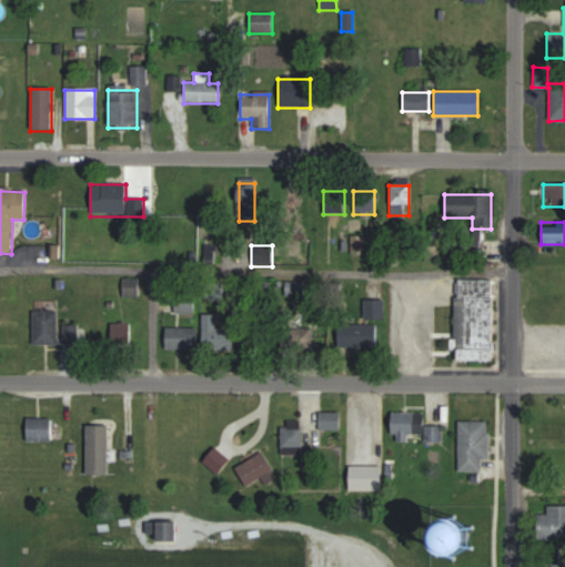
[(453,280),(454,361),(494,360),(493,280),(453,280)]
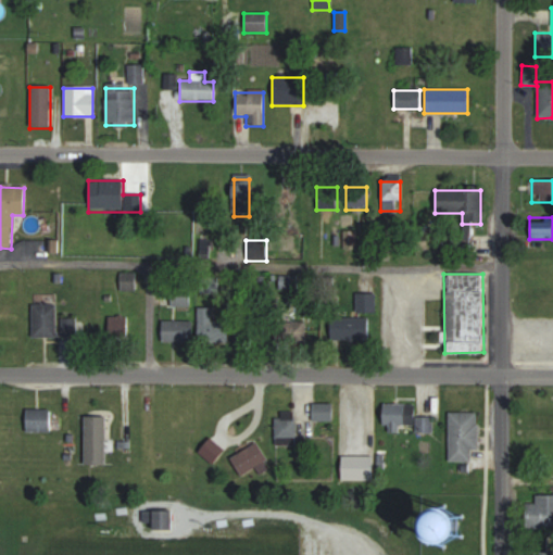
[(134,275),(120,275),(120,291),(134,291),(134,275)]
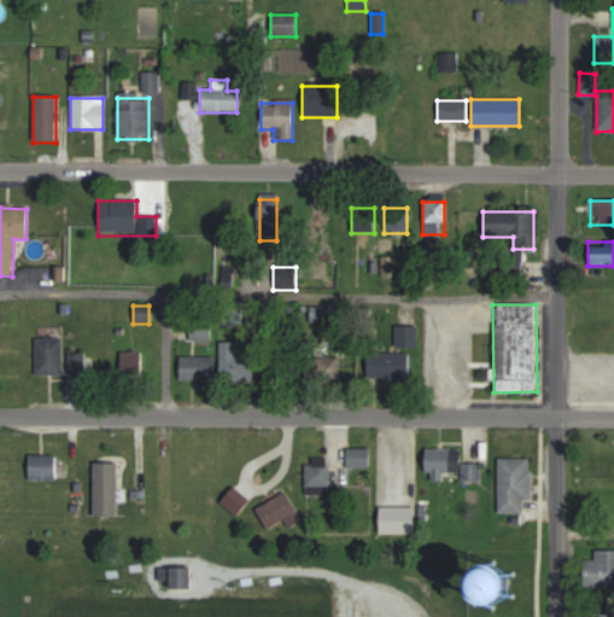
[(189,341),(210,341),(210,326),(189,326),(189,341)]
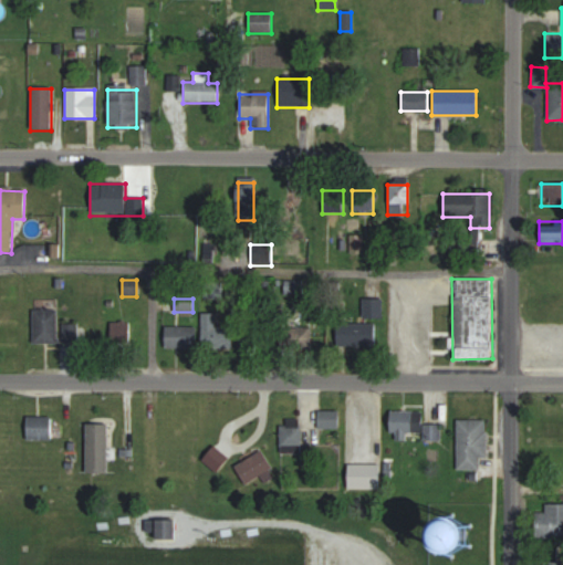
[(31,345),(56,345),(56,311),(31,311),(31,345)]
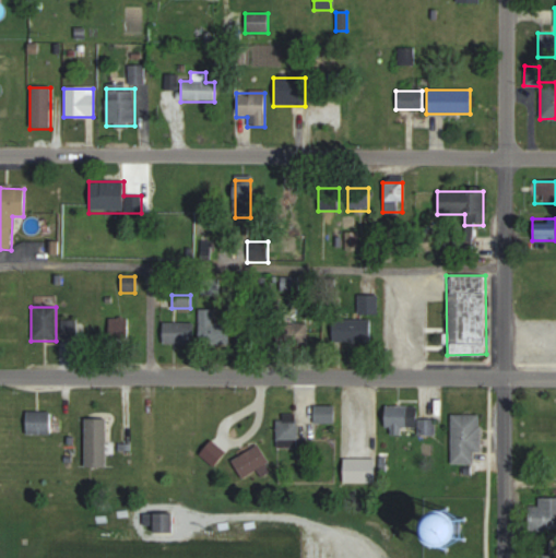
[(228,323),(213,323),(213,310),(198,310),(198,346),(228,346),(228,323)]
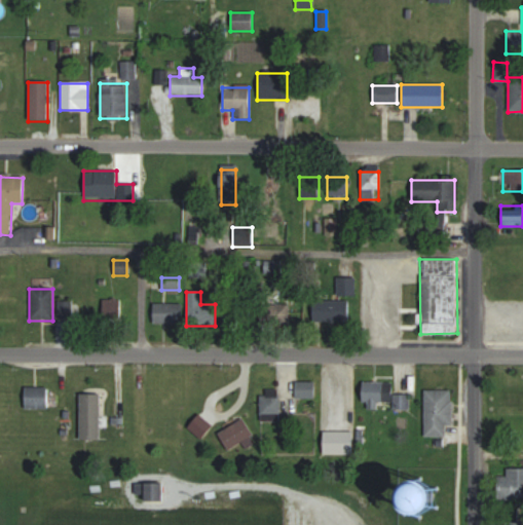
[(102,300),(102,321),(119,321),(119,300),(102,300)]
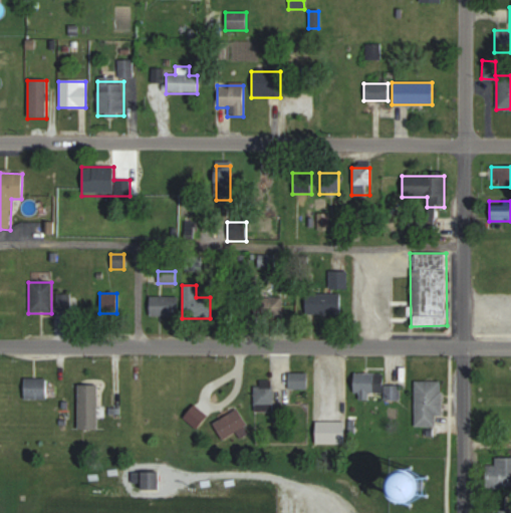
[(303,317),(339,317),(339,294),(303,294),(303,317)]
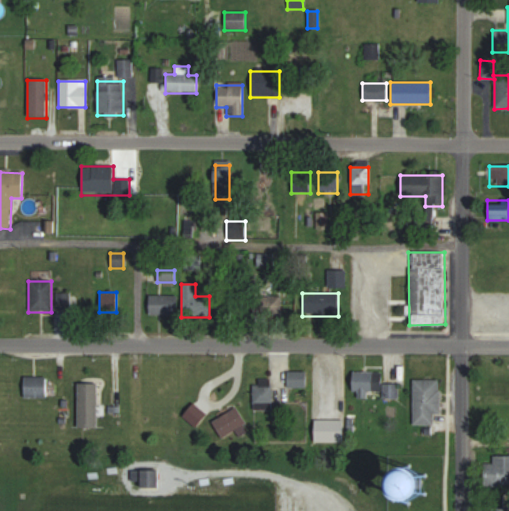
[(148,317),(176,317),(176,296),(148,296),(148,317)]
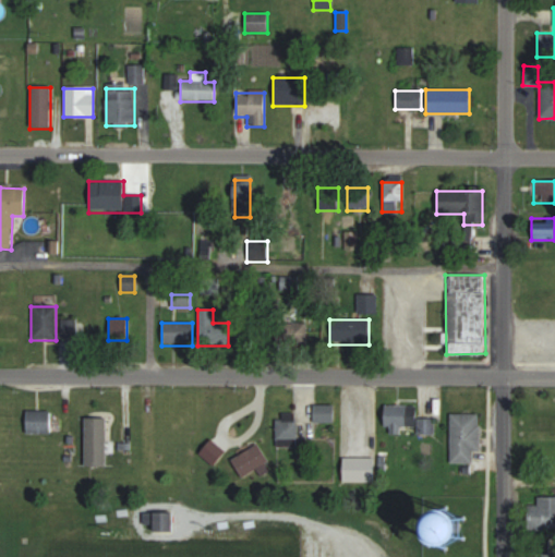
[(304,324),(276,324),(276,351),(304,351),(304,324)]
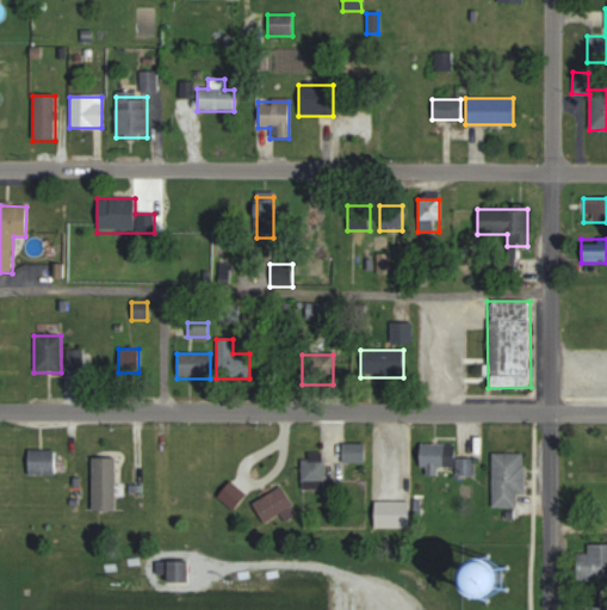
[(283,359),(266,359),(265,380),(282,380),(283,359)]
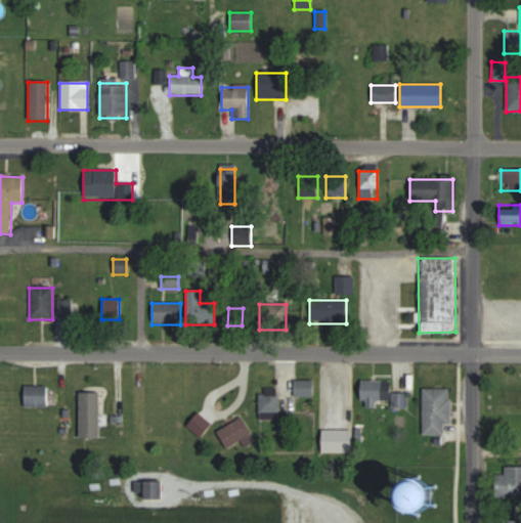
[(312,381),(293,381),(293,397),(312,397),(312,381)]
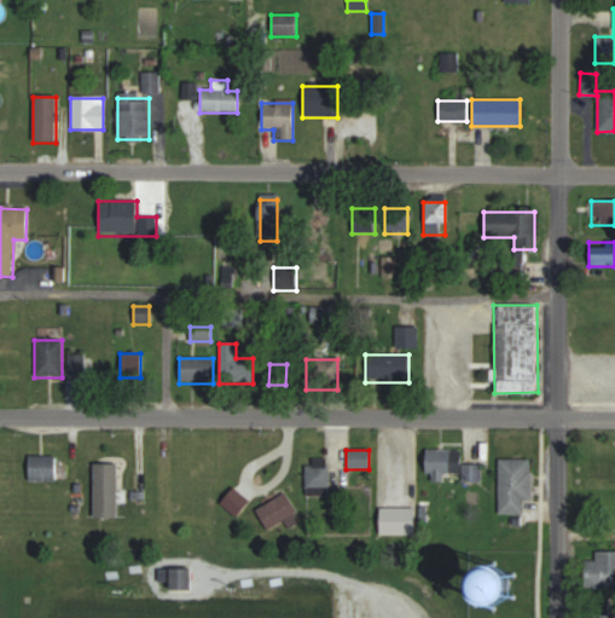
[(479,483),(479,465),(462,465),(462,451),(424,450),(424,477),(459,478),(459,483),(479,483)]
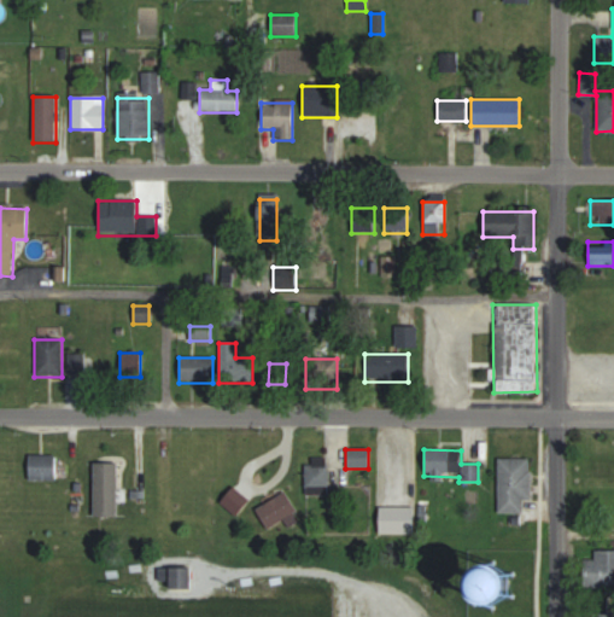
[(613,483),(613,455),(596,455),(596,483),(613,483)]
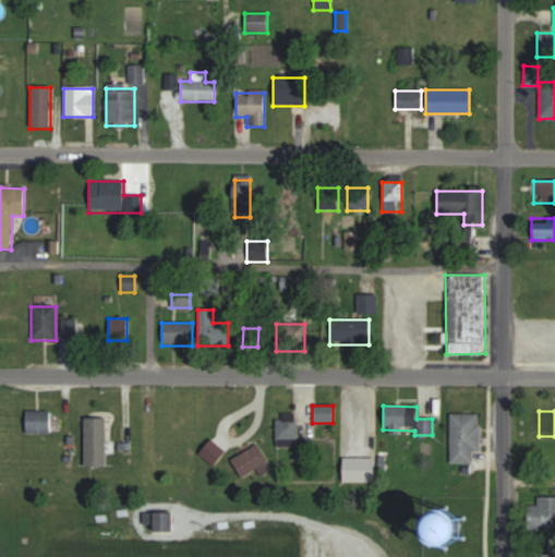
[(25,435),(49,435),(49,412),(25,412),(25,435)]
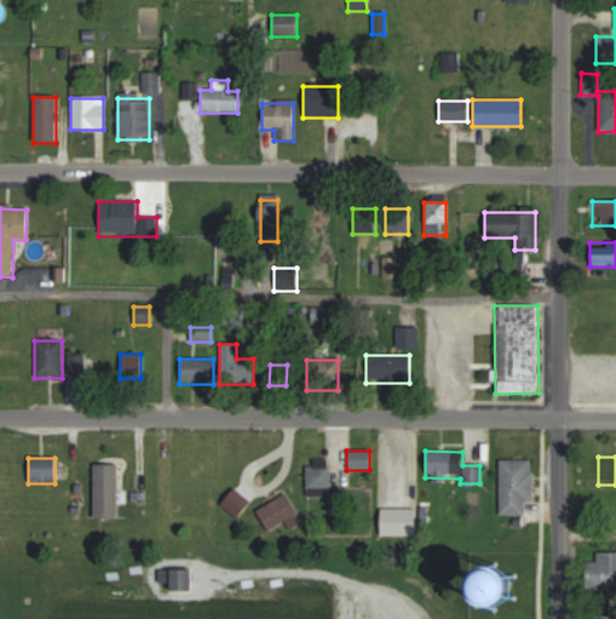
[(499,516),(523,516),(523,503),(533,503),(533,460),(499,460),(499,516)]
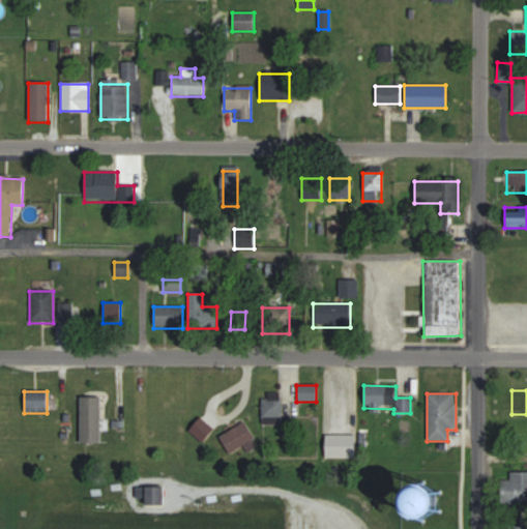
[(261,425),(280,425),(280,395),(261,395),(261,425)]
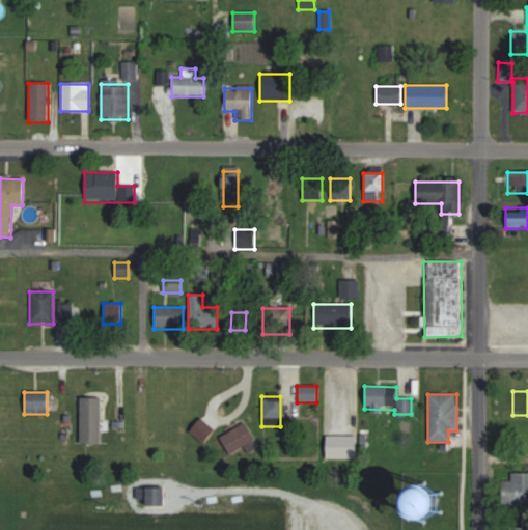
[(101,398),(80,398),(80,445),(101,445),(101,398)]
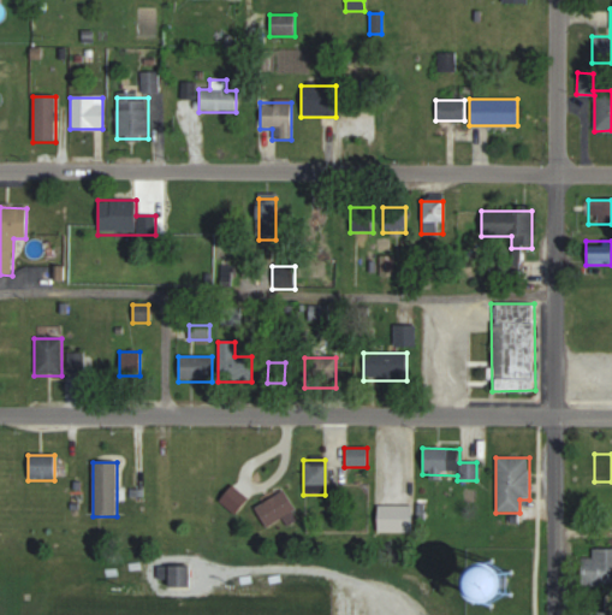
[(266,527),(295,510),(281,490),(254,507),(266,527)]
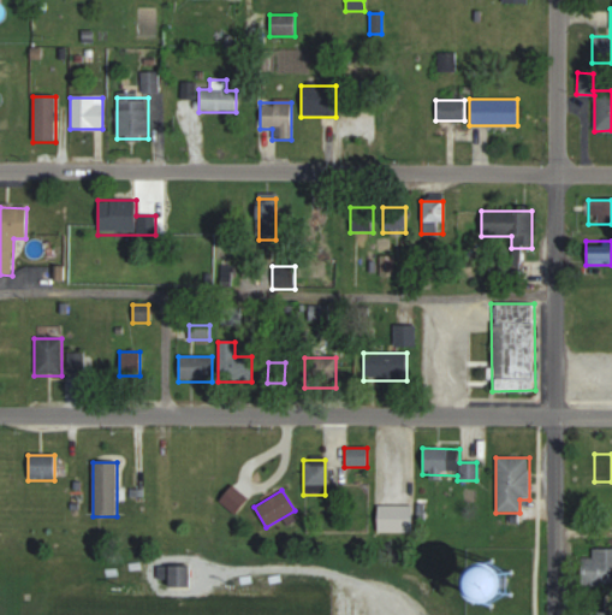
[(413,532),(413,506),(378,506),(378,532),(413,532)]
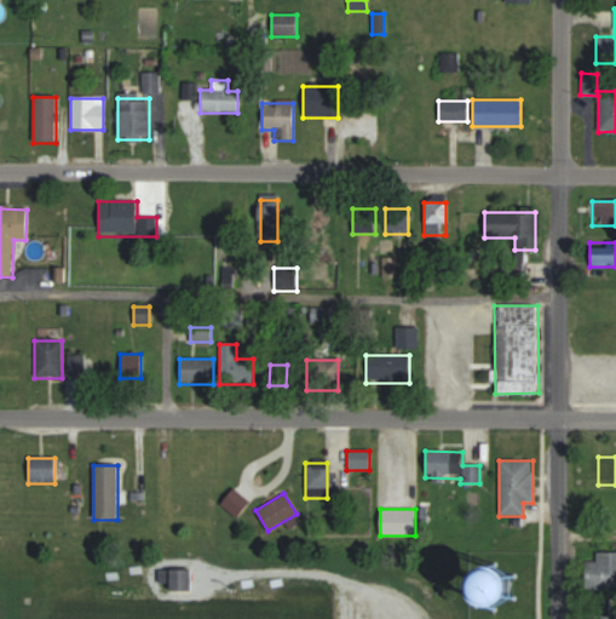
[(615,551),(589,552),(589,588),(615,586),(615,551)]
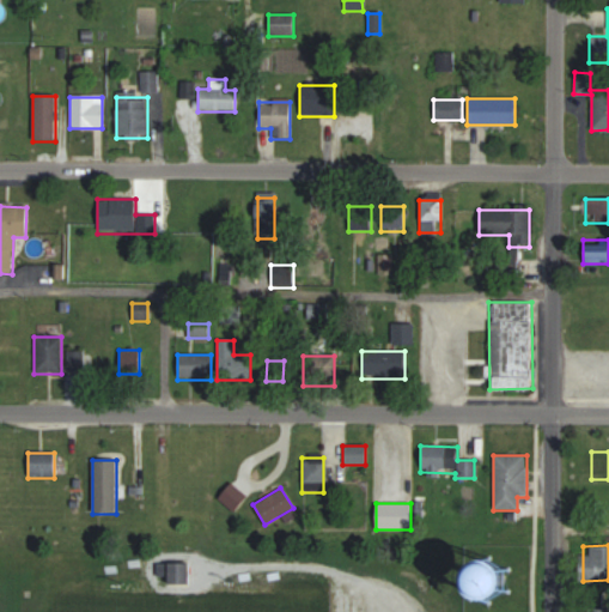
[(506,599),(528,574),(511,559),(489,585),(506,599)]
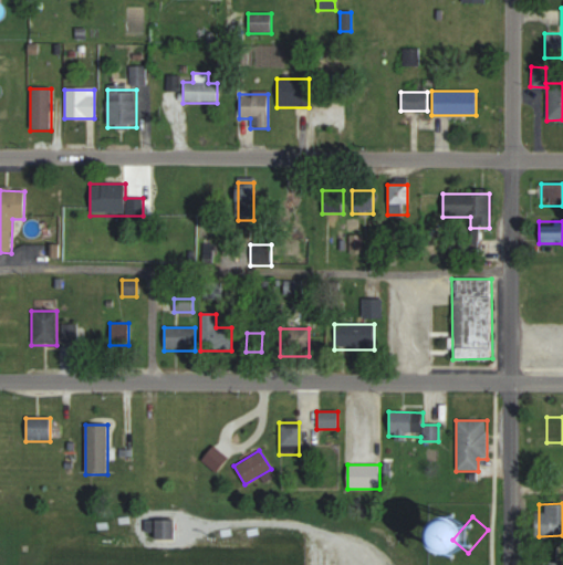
[(175,522),(156,522),(156,541),(175,541),(175,522)]
